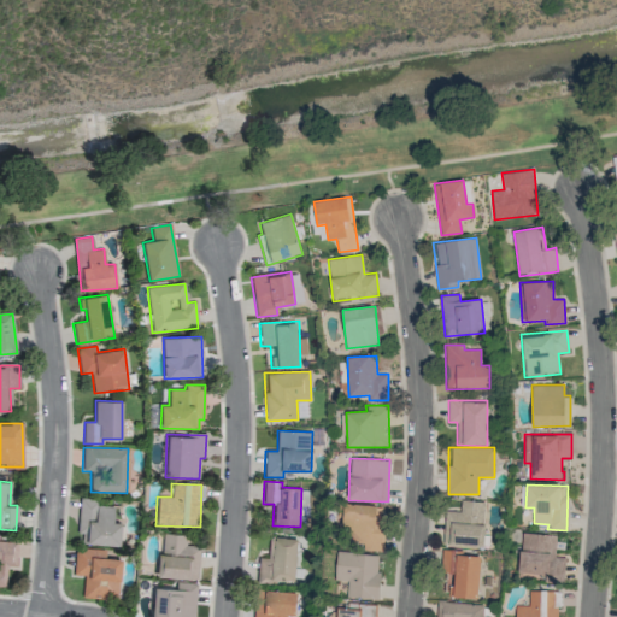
[(77,544),(119,546),(121,522),(113,522),(113,506),(98,505),(98,499),(80,498),(77,544)]
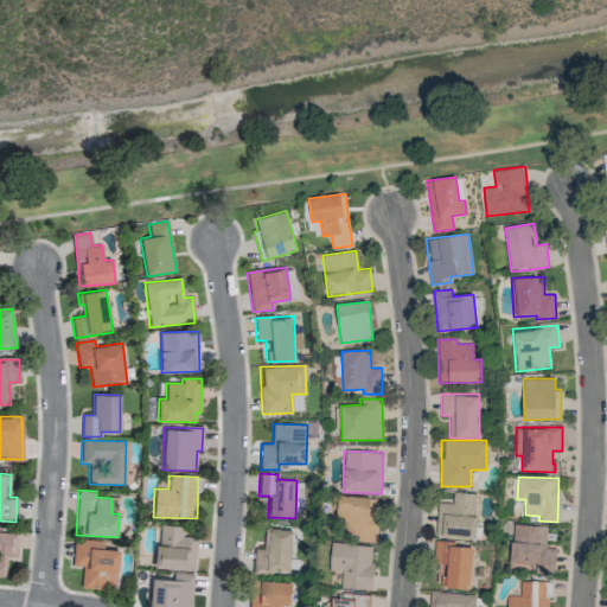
[(475,538),(477,493),(453,492),(453,504),(438,503),(436,536),(475,538)]
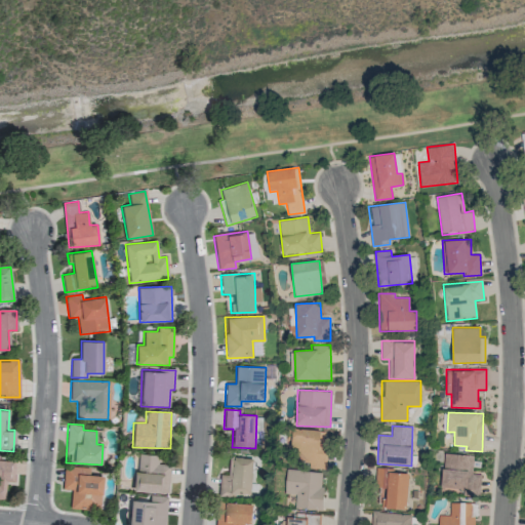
[(325,467),(327,431),(292,429),(291,447),(299,448),(298,466),(325,467)]
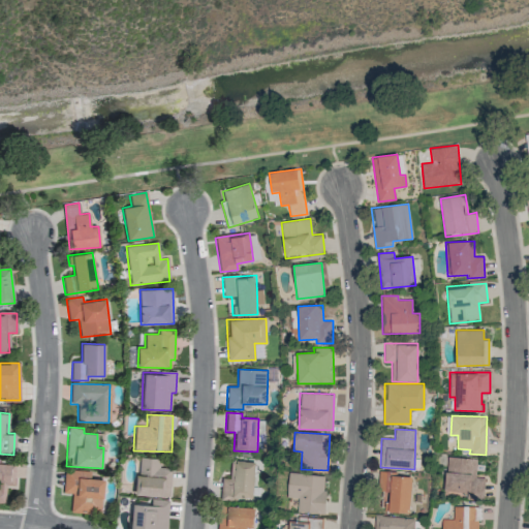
[(477,459),(446,457),(444,491),(466,492),(466,499),(484,500),(485,477),(476,477),(477,459)]
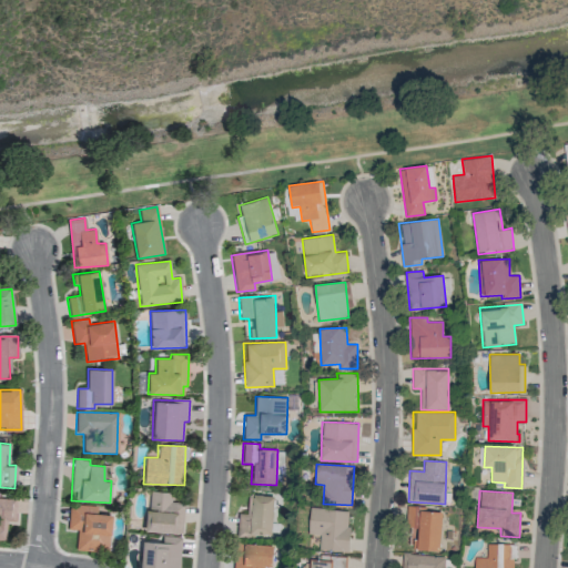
[(171,501),(171,492),(148,492),(146,533),(182,534),(183,503),(171,501)]
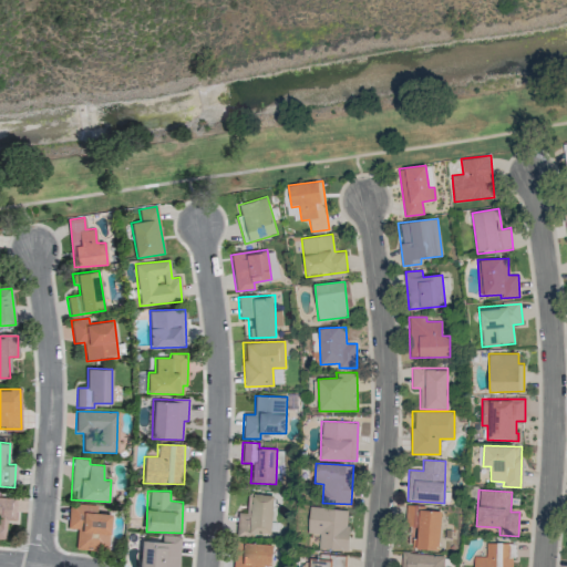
[(274,494),(247,494),(246,513),(237,513),(237,535),(272,536),(274,494)]
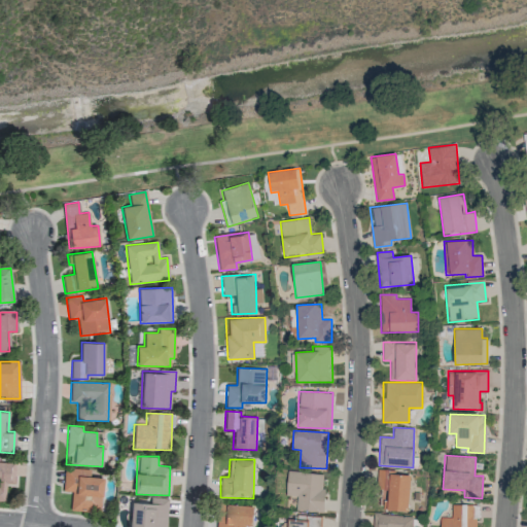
[(14,462),(0,461),(0,500),(5,500),(5,484),(13,484),(14,462)]
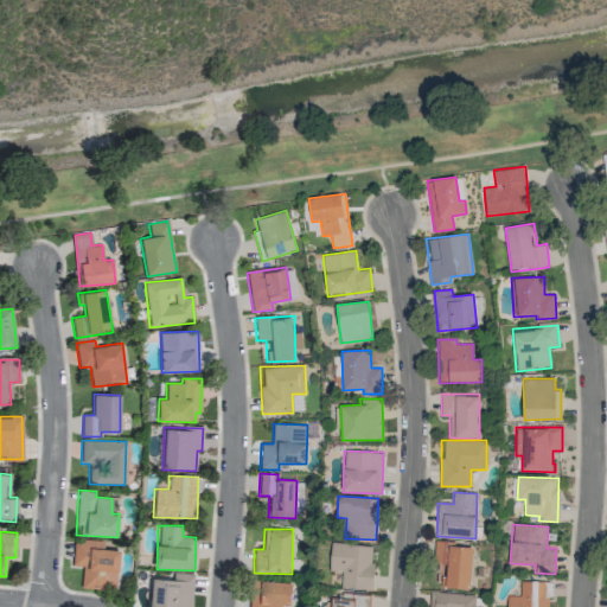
[(103,541),(74,540),(72,566),(83,566),(82,588),(116,590),(119,549),(102,549),(103,541)]
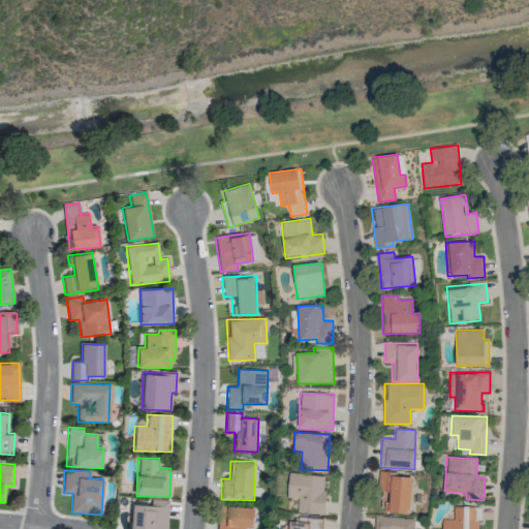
[(411,477),(398,476),(398,472),(379,471),(378,492),(383,493),(382,511),(410,512),(411,477)]
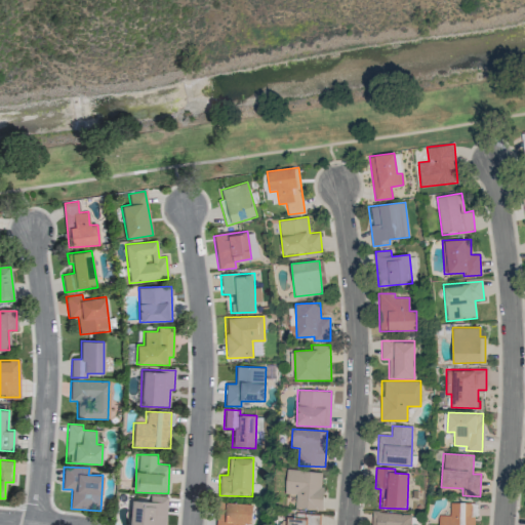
[(294,509),(321,510),(323,472),(286,470),(285,494),(295,494),(294,509)]
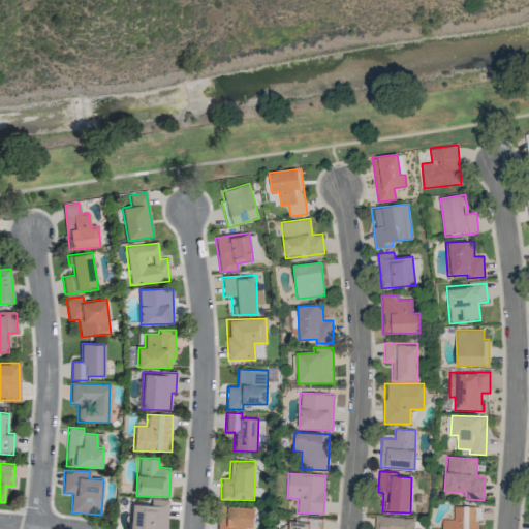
[(165,528),(168,500),(151,499),(150,505),(132,503),(129,528),(165,528)]
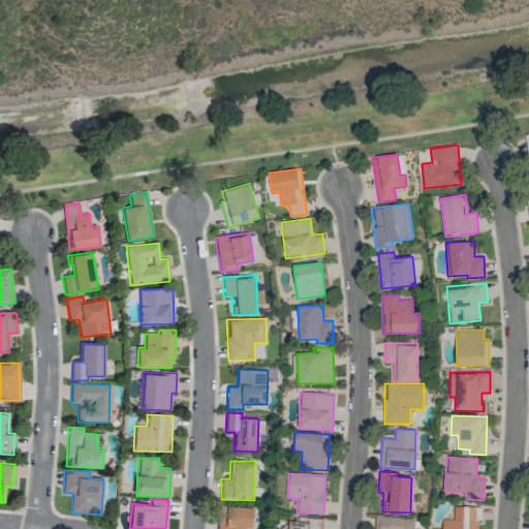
[(217,528),(246,528),(247,528),(254,528),(255,507),(217,506),(217,528)]
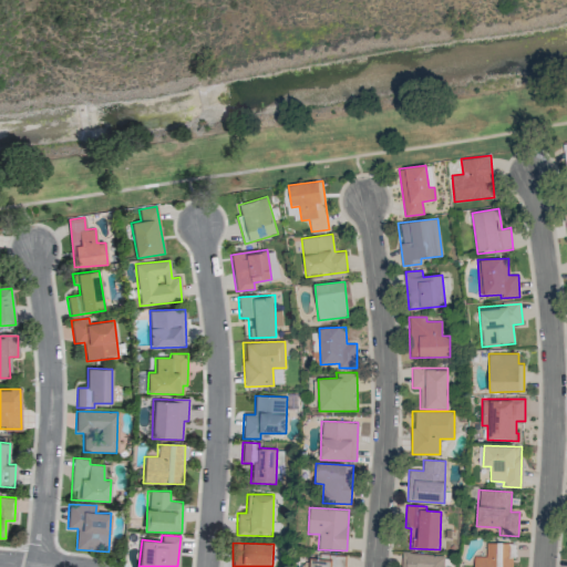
[(513,566),(514,544),(486,543),(486,556),(474,556),(473,566),(513,566)]
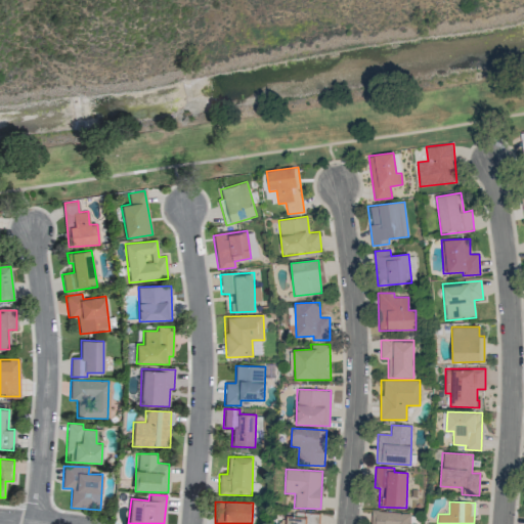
[(385,523),(411,523),(412,513),(372,511),(370,523),(385,523)]
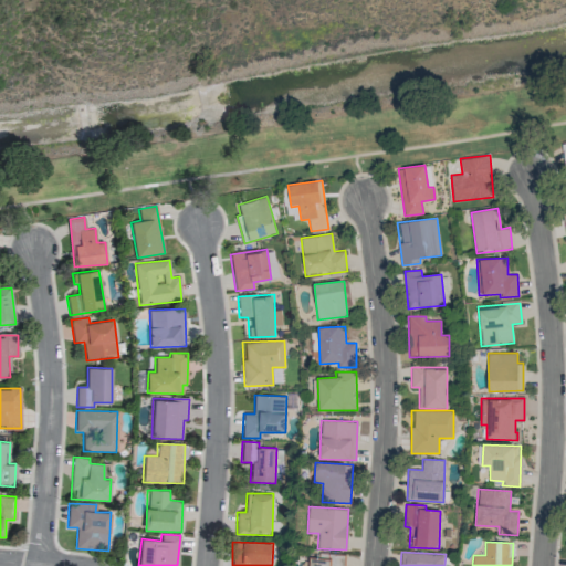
[(311,555),(310,565),(344,565),(344,556),(311,555)]
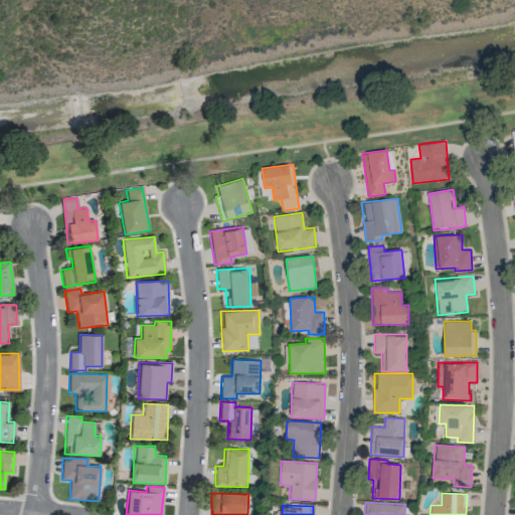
All buildings are outlined.
